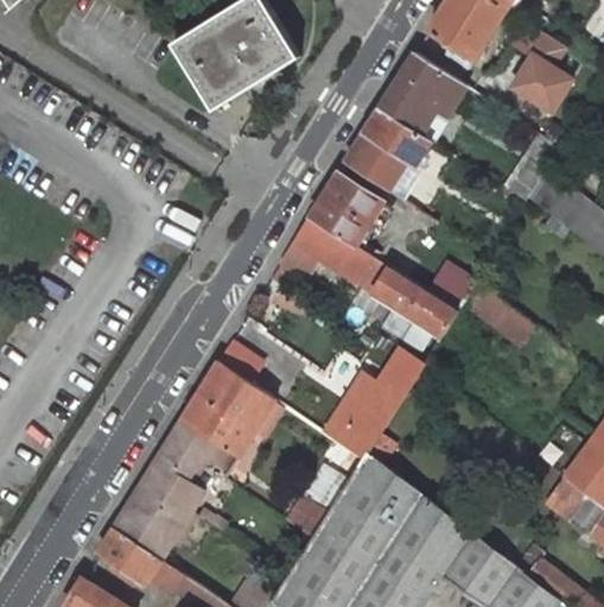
[(0,0),(0,8),(2,12),(16,0),(0,0)]
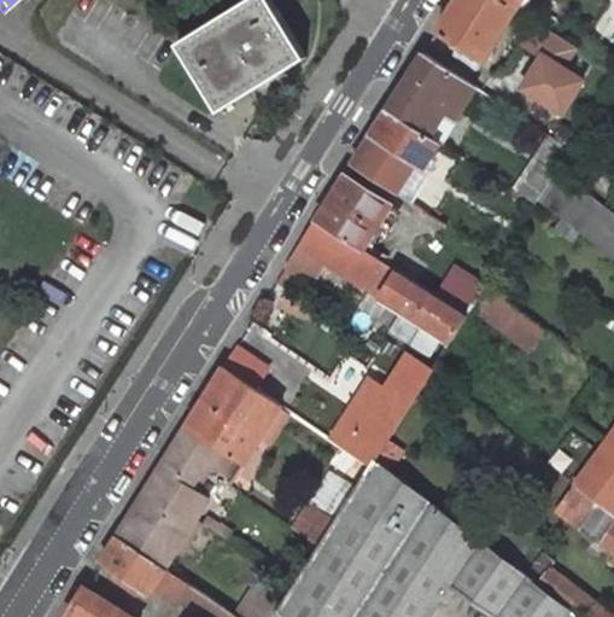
[(302,56),(268,0),(241,0),(176,41),(217,108),(227,102),(273,74),(302,56)]
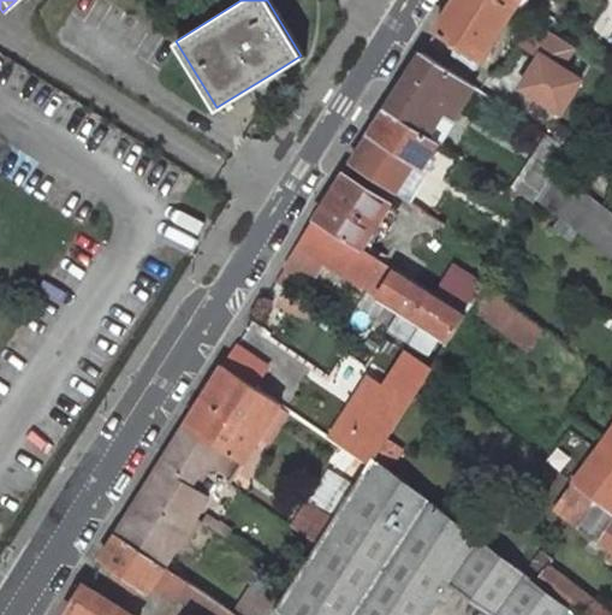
[(451,0),(434,28),(479,57),(511,6),(501,0),(451,0)]
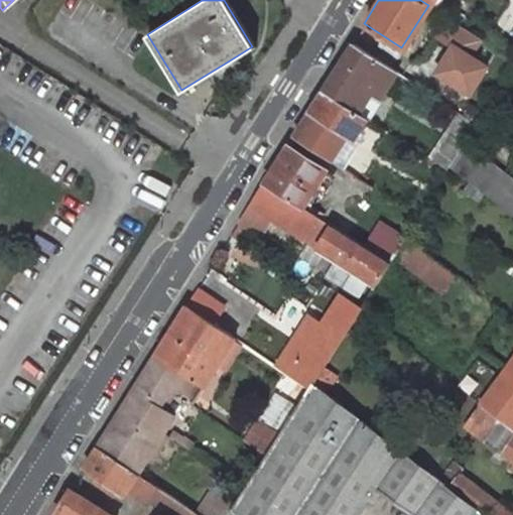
[(467,93),(485,66),(468,54),(479,37),(444,15),(433,33),(451,44),(433,71),(467,93)]
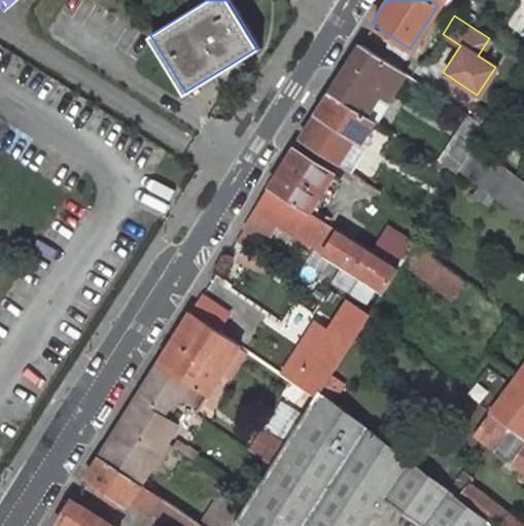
[(405,73),(359,43),(327,93),(354,109),(368,89),(386,101),(405,73)]
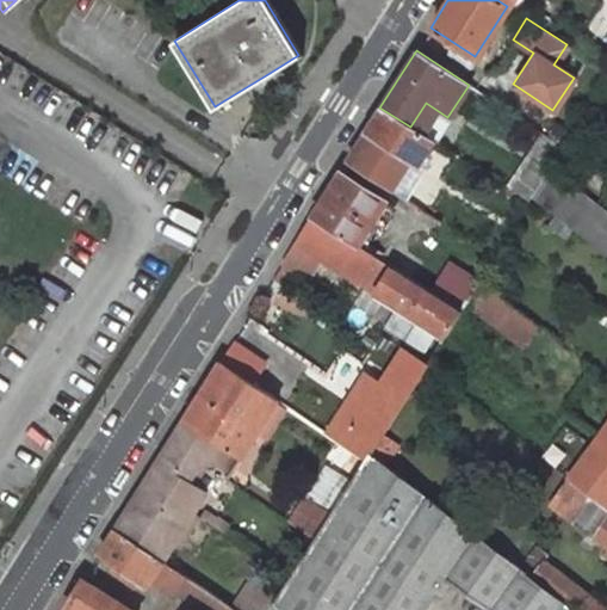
[(410,127),(379,108),(365,131),(400,154),(395,162),(400,165),(412,173),(432,141),(410,127)]
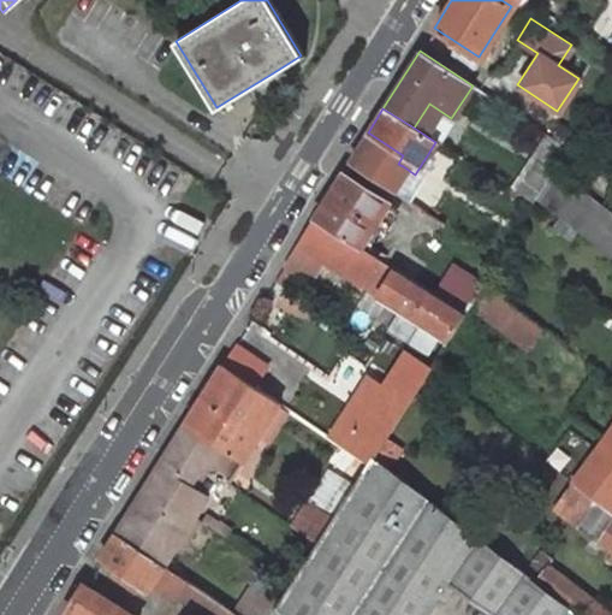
[(565,147),(545,134),(510,189),(530,202),(533,199),(552,170),(565,147)]
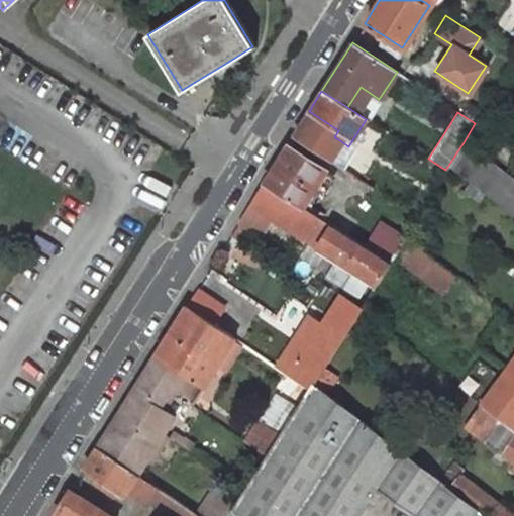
[(513,181),(464,142),(447,167),(513,216),(513,181)]
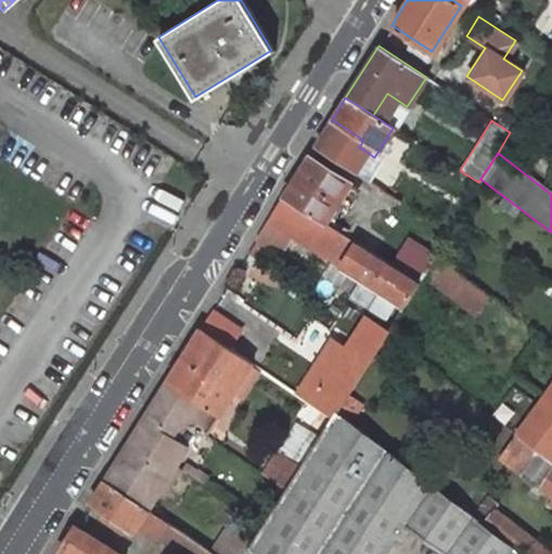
[(349,182),(308,156),(282,196),(324,222),(349,182)]
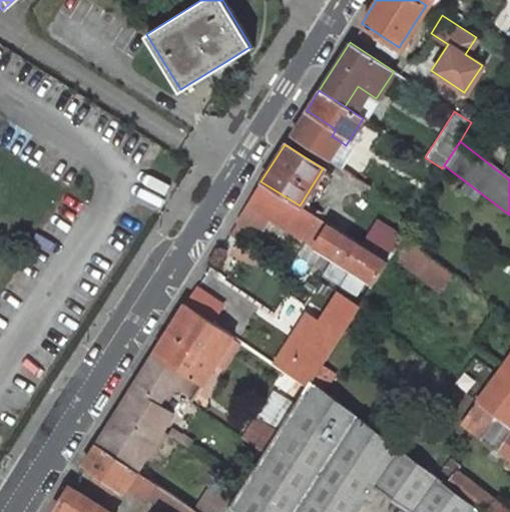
[(362,167),(333,148),(325,158),(356,177),(362,167)]
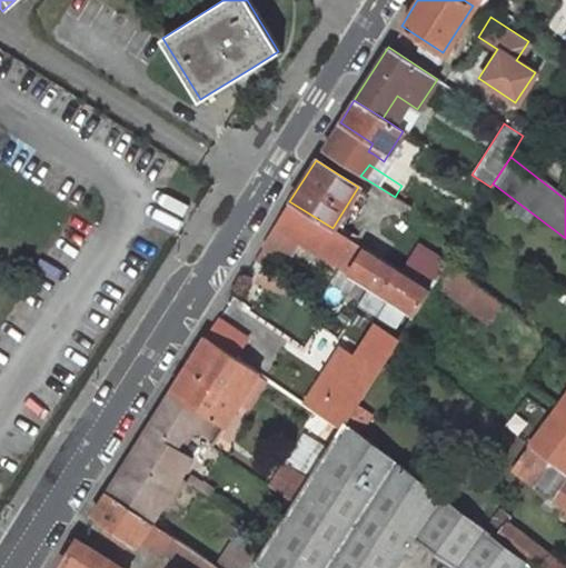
[(333,228),(289,201),(275,225),(333,261),(347,238),(333,228)]
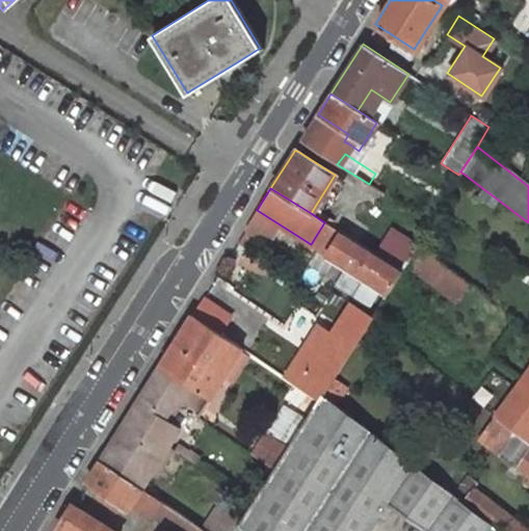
[(249,222),(237,241),(245,247),(258,228),(249,222)]
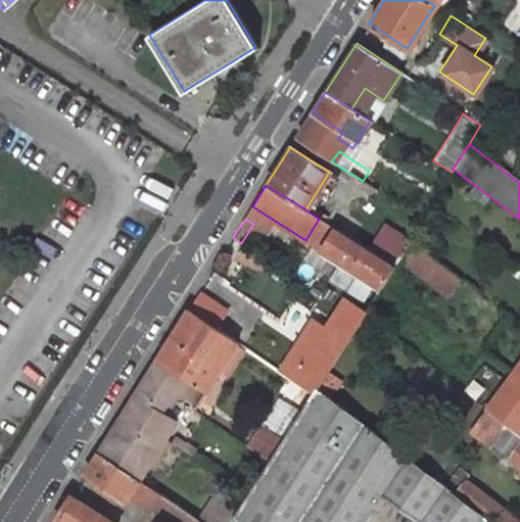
[(319,219),(305,240),(321,249),(334,229),(319,219)]
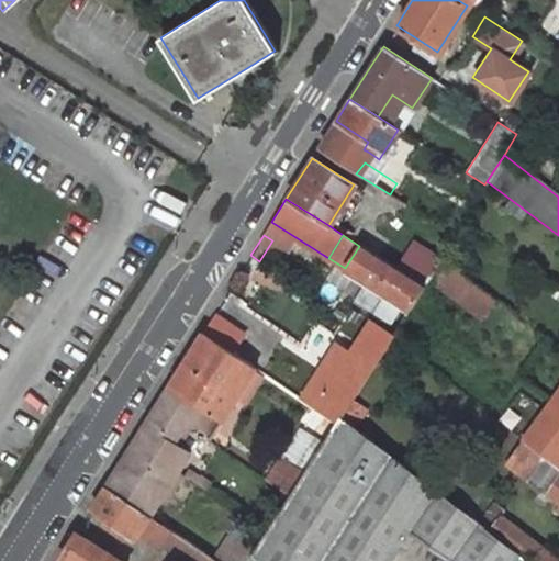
[(422,284),(359,246),(345,268),(406,307),(422,284)]
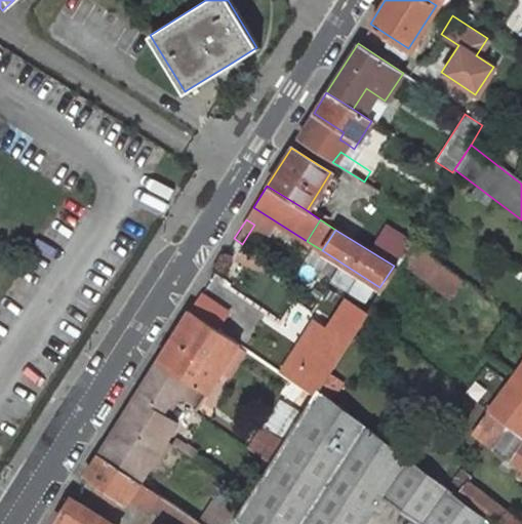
[(459,280),(409,241),(401,254),(450,292),(459,280)]
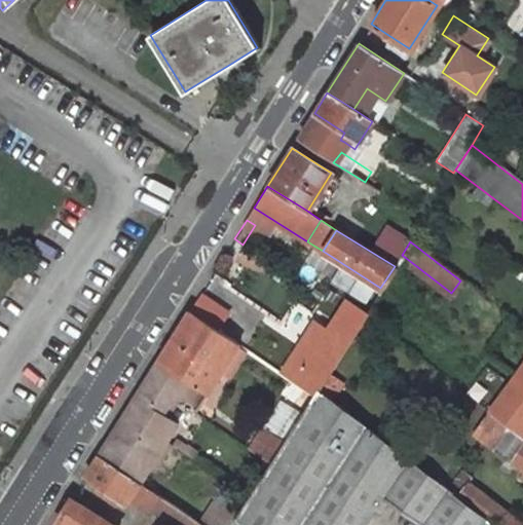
[(189,310),(215,328),(225,311),(199,295),(193,304),(189,310)]
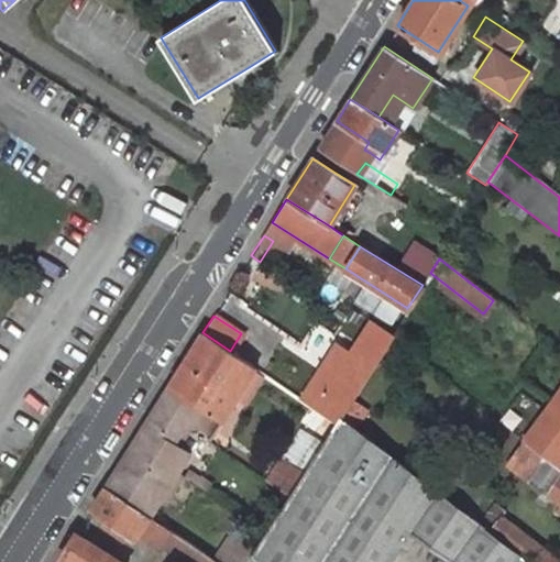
[(339,416),(390,338),(391,334),(370,321),(349,354),(341,349),(326,374),(319,368),(299,399),(314,409),(335,423),(339,416)]
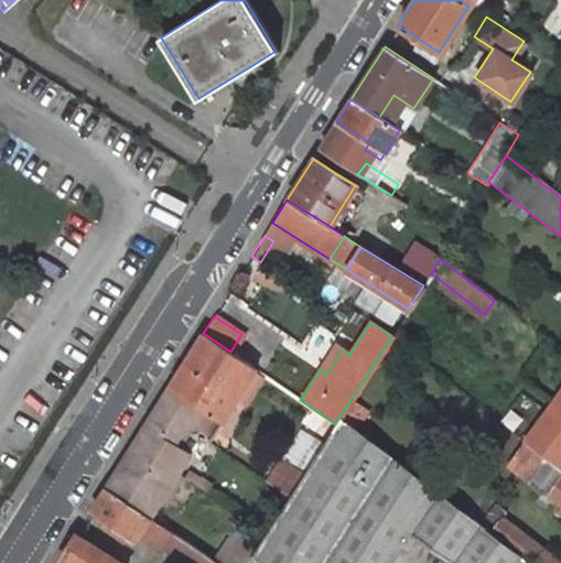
[(230,352),(203,333),(169,387),(222,421),(238,394),(255,369),(230,352)]
